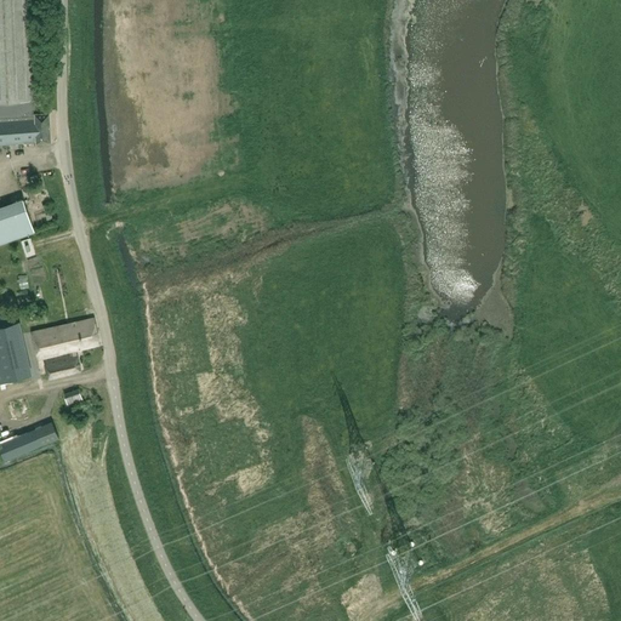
[(0,0),(0,143),(51,141),(50,112),(35,113),(29,0),(0,0)]
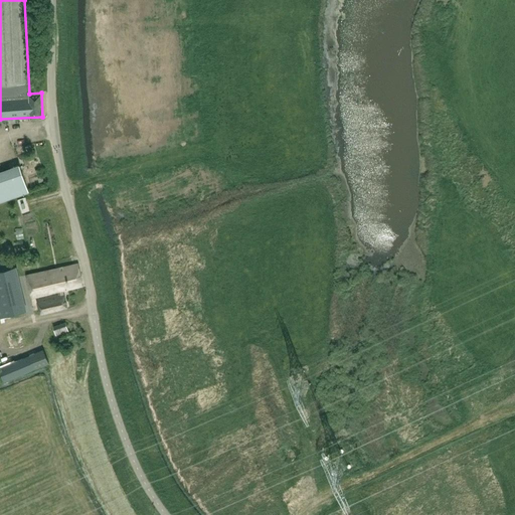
[(0,200),(29,191),(20,163),(0,169),(0,200)]
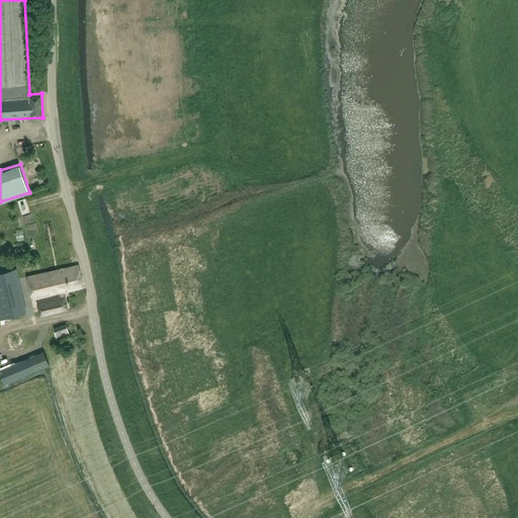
[(79,265),(26,276),(32,299),(58,292),(59,295),(36,300),(40,315),(68,309),(64,291),(83,287),(79,265)]
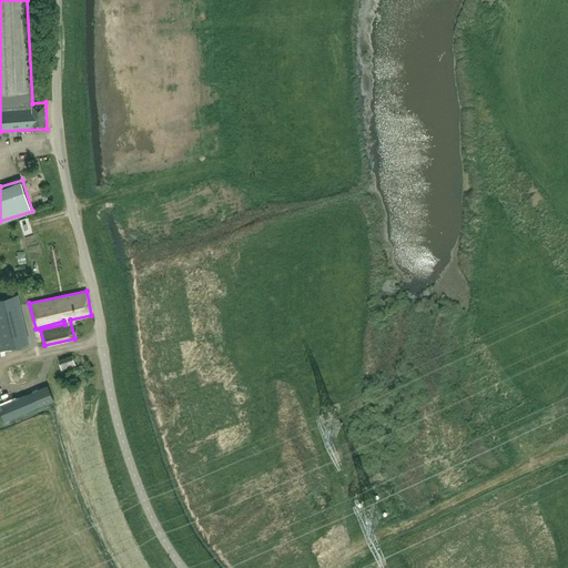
[(0,347),(27,342),(16,294),(0,297),(0,347)]
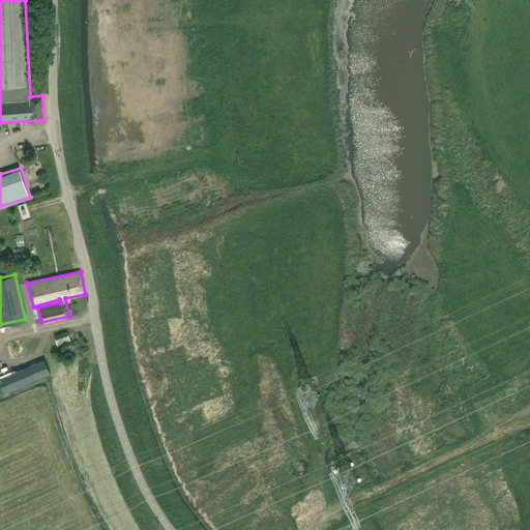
[(70,340),(67,331),(55,335),(58,344),(70,340)]
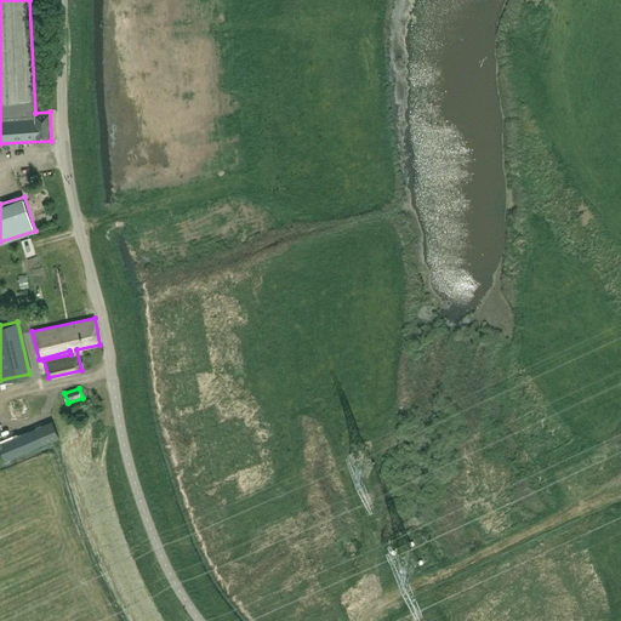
[(52,422),(34,429),(40,445),(60,438),(52,422)]
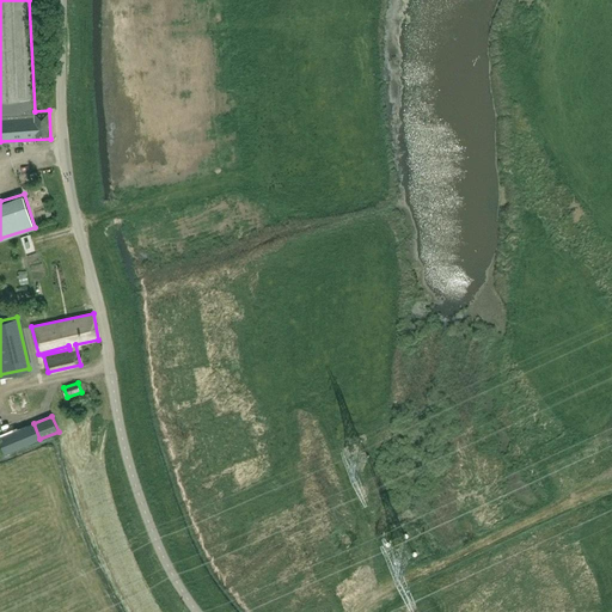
[(34,423),(0,435),(0,441),(5,453),(40,439),(34,423)]
